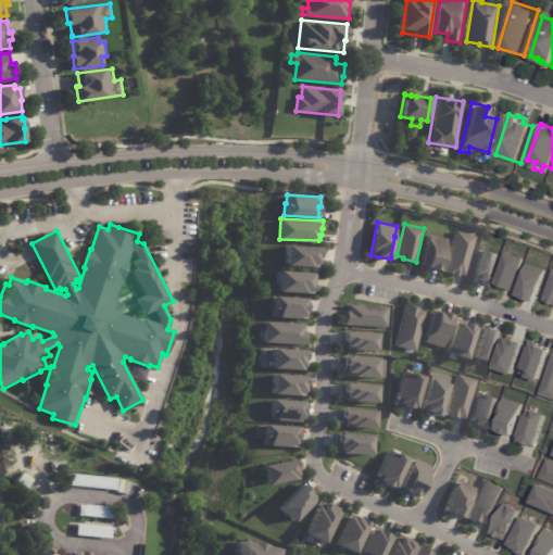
[(456,230),(477,236),(466,275),(459,274),(459,276),(452,274),(452,273),(445,272),(456,230)]
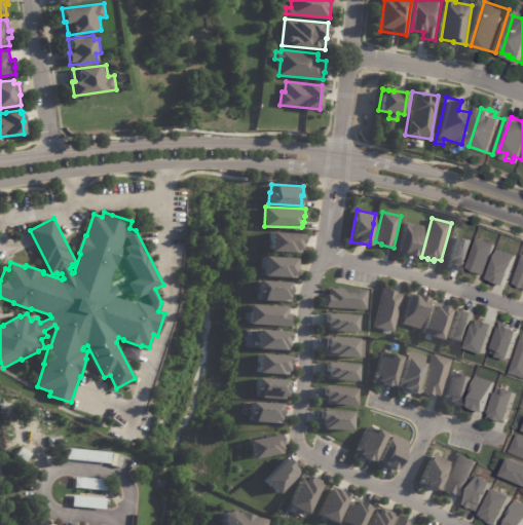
[(406,220),(424,225),(416,256),(407,254),(405,253),(399,252),(399,250),(406,220)]
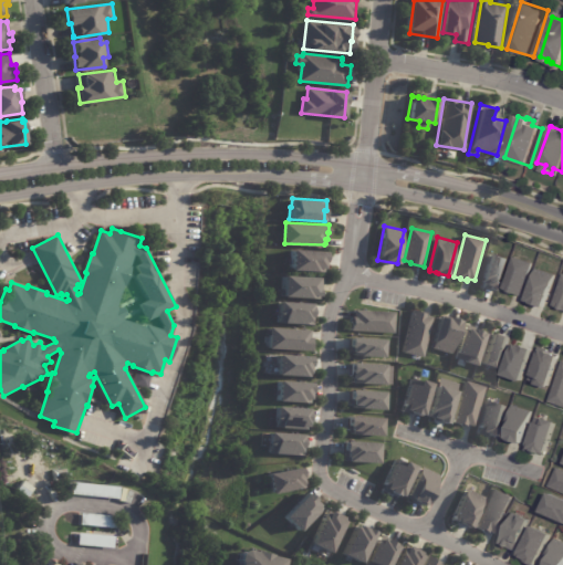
[(291,249),(326,250),(325,261),(323,261),(323,271),(290,270),(291,249)]
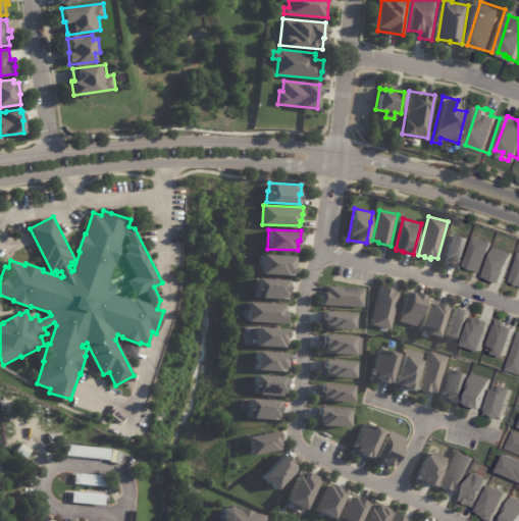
[(453,232),(469,238),(459,268),(447,264),(447,260),(445,260),(453,232)]
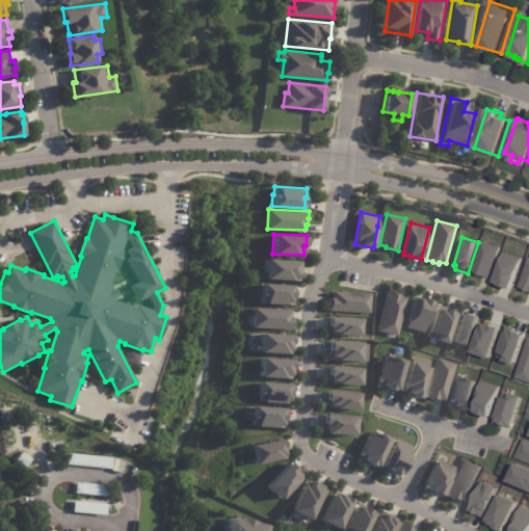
[(484,241),(502,247),(492,277),(485,275),(474,272),(484,241)]
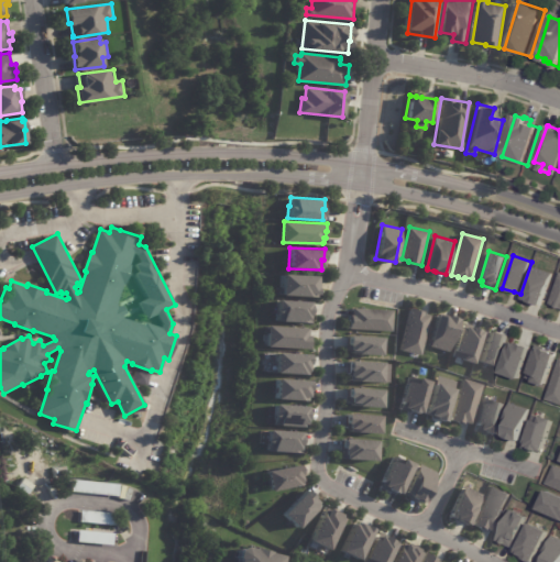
[(535,266),(555,273),(544,305),(534,301),(533,301),(524,299),(535,266)]
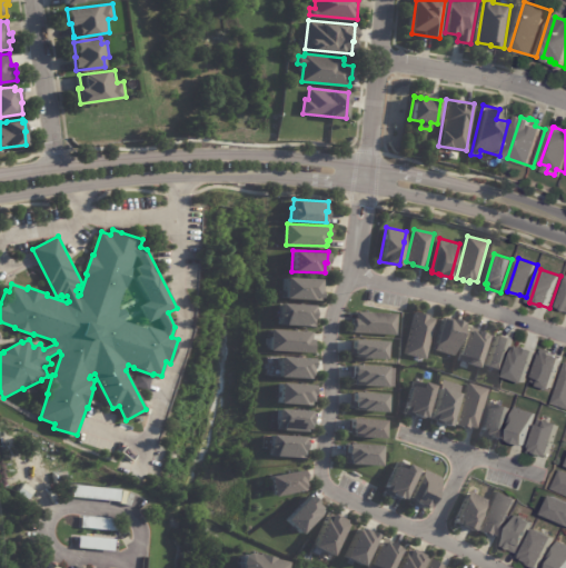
[(285,277),(325,279),(324,292),(320,292),(320,300),(284,298),(285,277)]
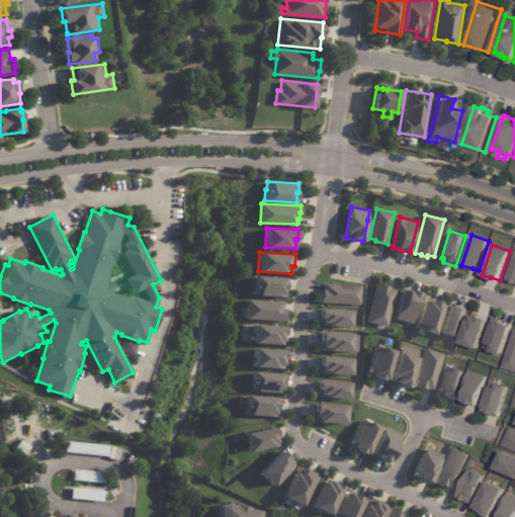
[(254,275),(284,277),(284,280),(285,280),(285,288),(286,288),(286,296),(254,294),(255,287),(254,286),(254,275)]
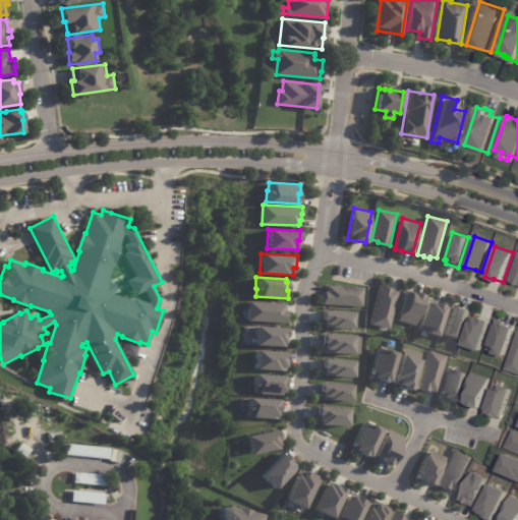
[(324,302),(325,291),(326,291),(327,284),(364,286),(362,305),(324,302)]
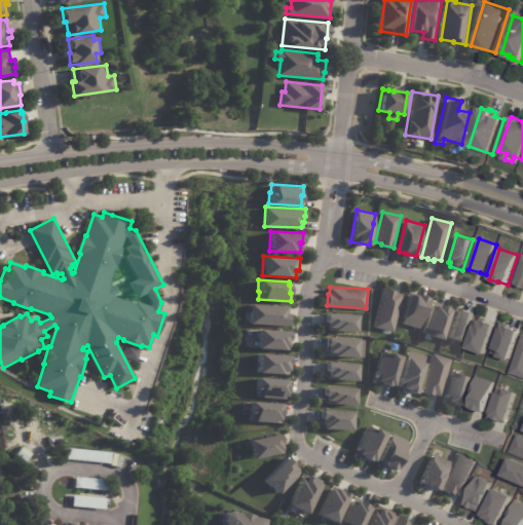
[(374,327),(384,287),(396,290),(396,292),(403,294),(394,331),(374,327)]
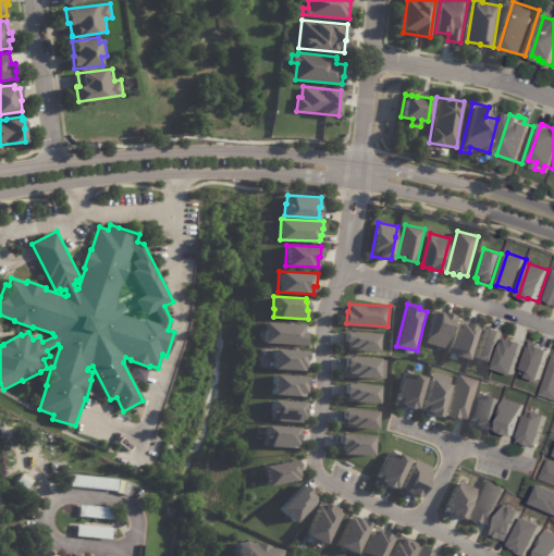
[(426,342),(433,311),(438,312),(438,311),(440,312),(440,311),(454,314),(445,347),(426,342)]
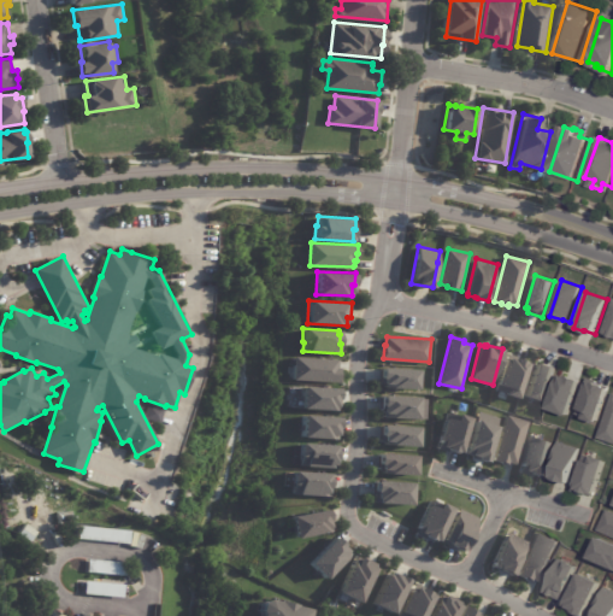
[(507,352),(517,356),(516,358),(525,361),(524,362),(528,363),(517,397),(505,393),(505,392),(502,392),(495,391),(507,352)]
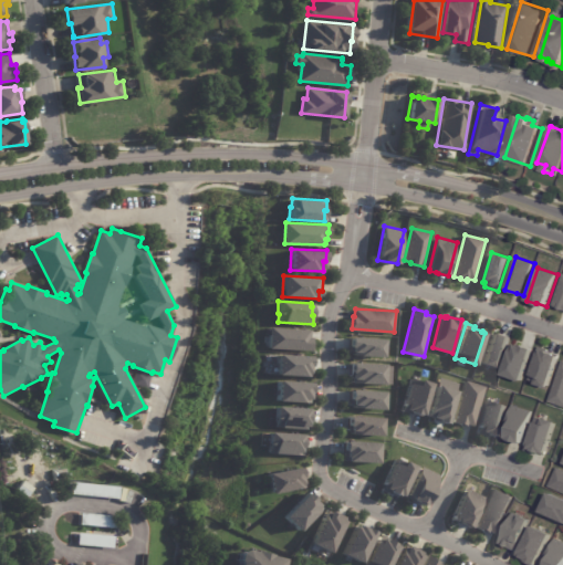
[(270,326),(312,330),(311,336),(313,336),(312,349),(269,347),(270,326)]
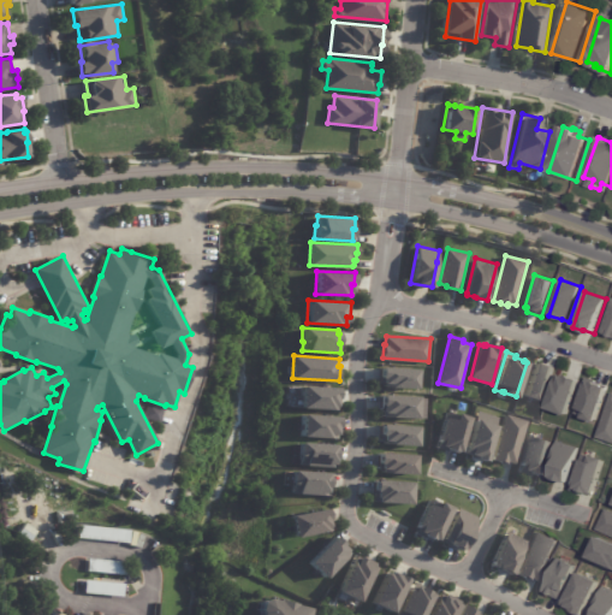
[(524,395),(536,361),(546,365),(547,364),(557,366),(546,402),(524,395)]
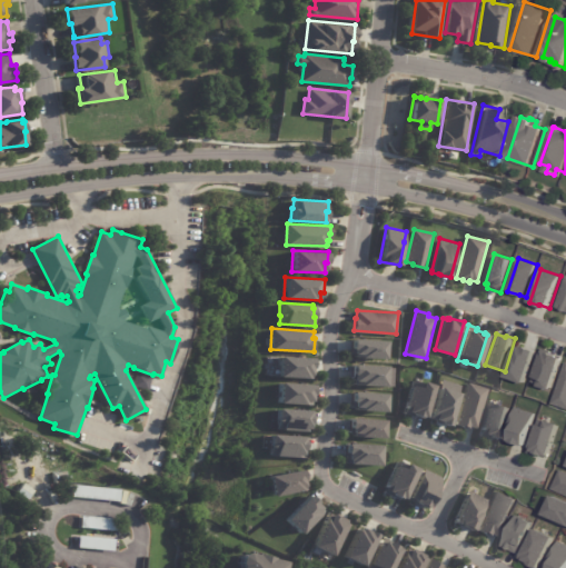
[(353,338),(387,340),(386,358),(355,357),(356,354),(354,354),(354,352),(353,352),(353,338)]
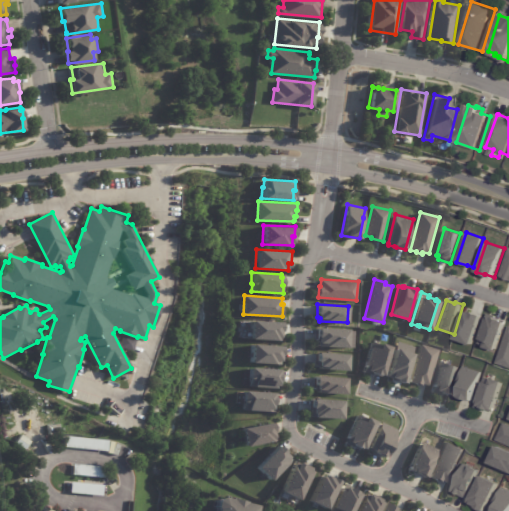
[(456,339),(463,317),(464,317),(466,311),(469,312),(469,311),(474,313),(475,312),(483,316),(473,345),(456,339)]
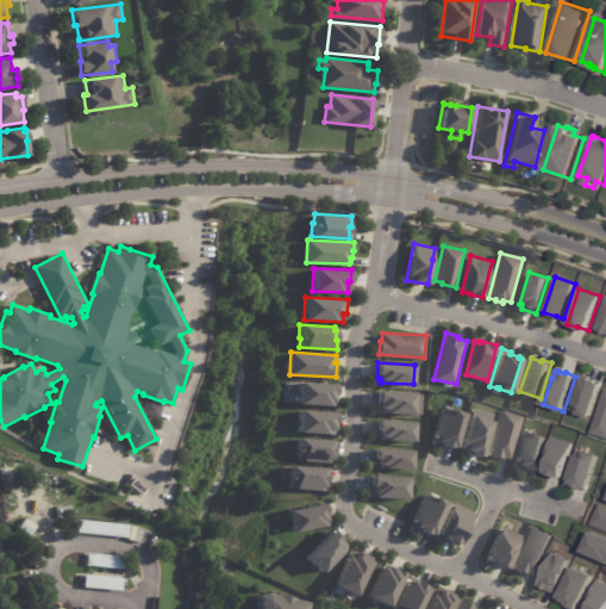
[(583,373),(594,377),(593,379),(601,381),(601,383),(604,384),(592,417),(580,412),(579,411),(576,410),(575,406),(573,405),(583,373)]
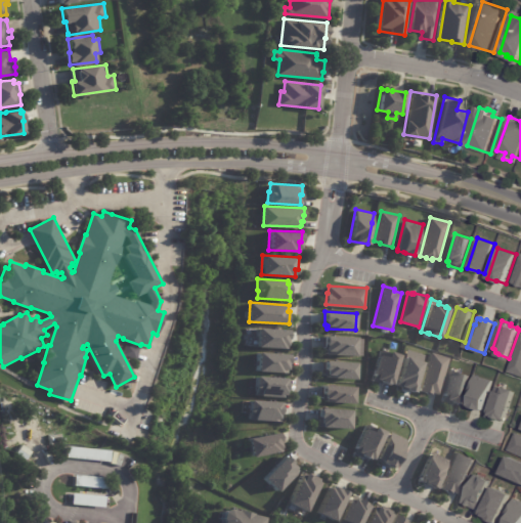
[(257,328),(256,346),(286,348),(286,345),(287,345),(287,339),(288,339),(289,329),(257,328)]
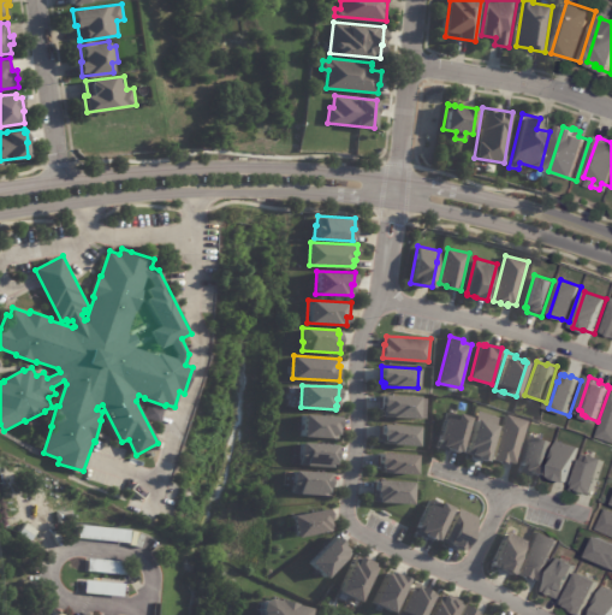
[(382,394),(420,396),(420,397),(428,397),(427,419),(382,417),(384,409),(381,409),(382,394)]
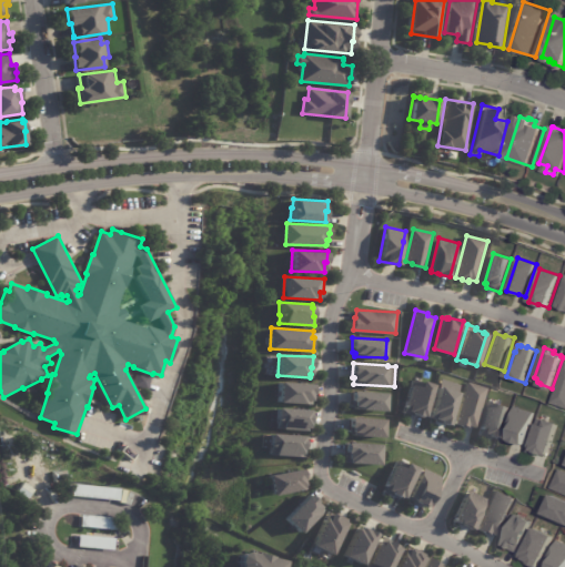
[(564,407),(553,403),(564,372),(564,407)]
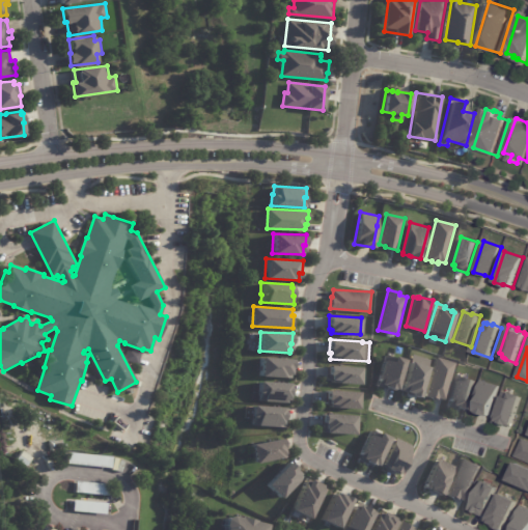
[(132,349),(144,353),(141,364),(128,360),(131,349),(132,349)]
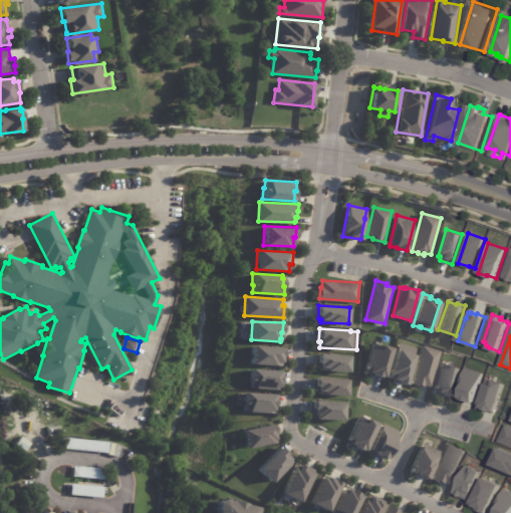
[(390,376),(401,341),(418,347),(407,385),(394,380),(394,379),(393,378),(393,377),(390,376)]
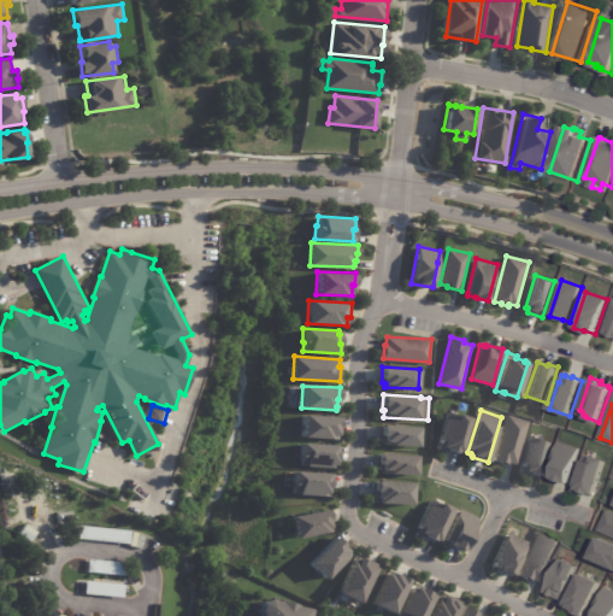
[(438,449),(448,417),(451,411),(458,415),(459,412),(472,417),(461,452),(460,452),(460,453),(448,450),(448,451),(438,449)]
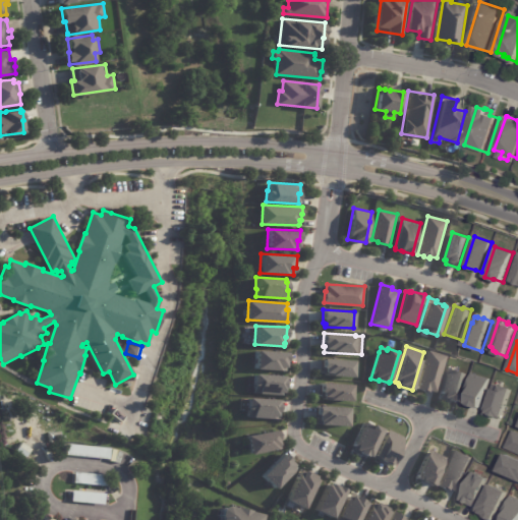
[(254,368),(255,349),(288,351),(287,365),(285,365),(285,370),(254,368)]
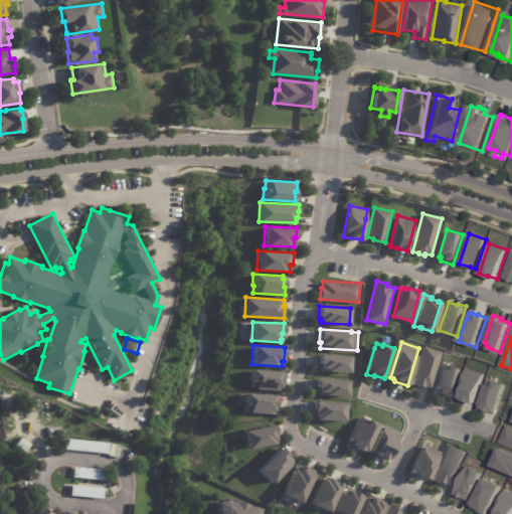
[(424,346),(443,351),(432,387),(425,385),(424,386),(413,383),(424,346)]
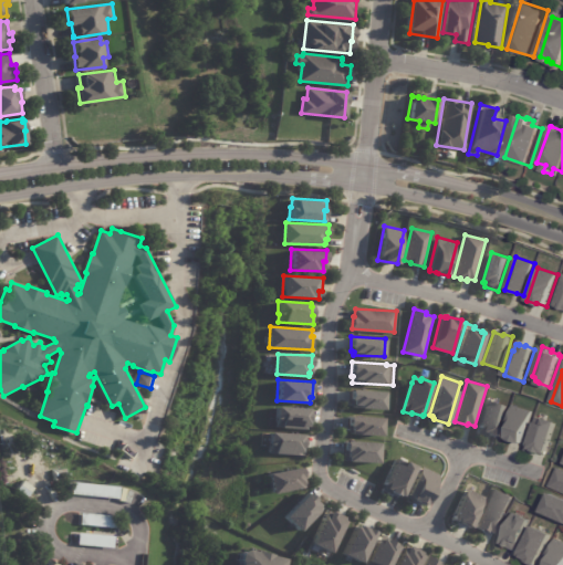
[(352,389),(385,391),(385,409),(354,407),(354,405),(352,405),(352,404),(351,404),(352,389)]
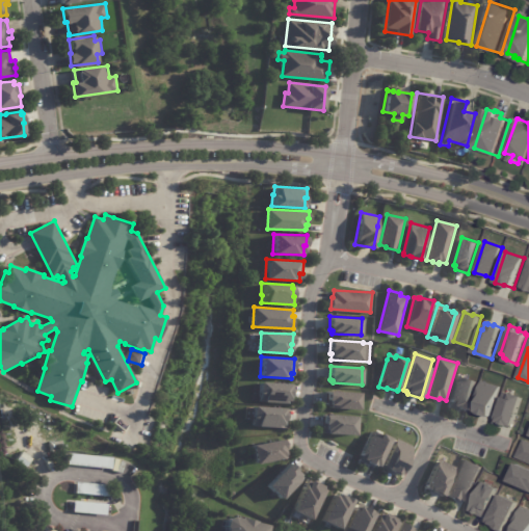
[(449,406),(458,375),(467,377),(467,376),(478,380),(468,410),(457,407),(457,409),(449,406)]
